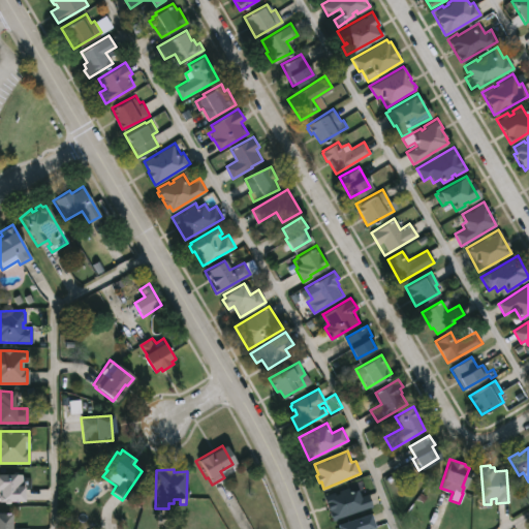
[(0,474),(21,474),(22,501),(6,501),(6,504),(0,504),(0,474)]
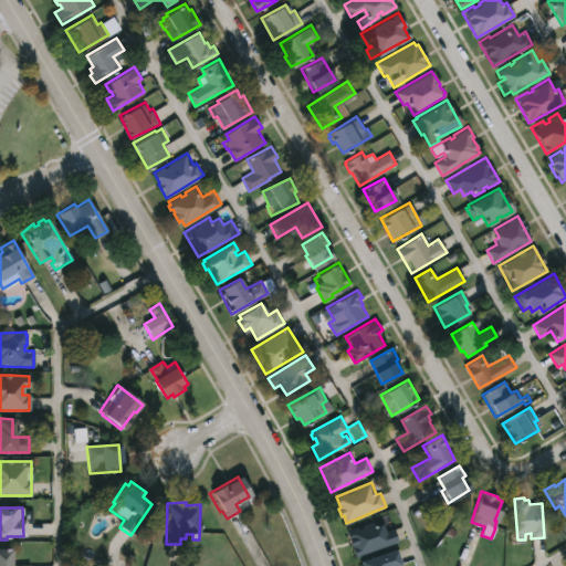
[(374,521),(376,526),(384,523),(387,532),(396,528),(400,542),(357,557),(347,531),(374,521)]
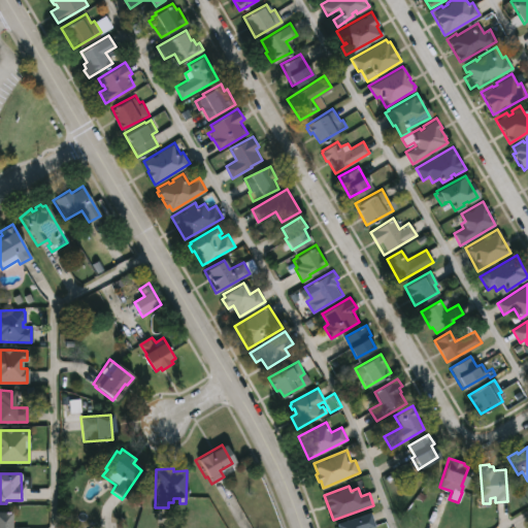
[(368,527),(334,527),(336,526),(335,524),(369,513),(373,526),(368,527)]
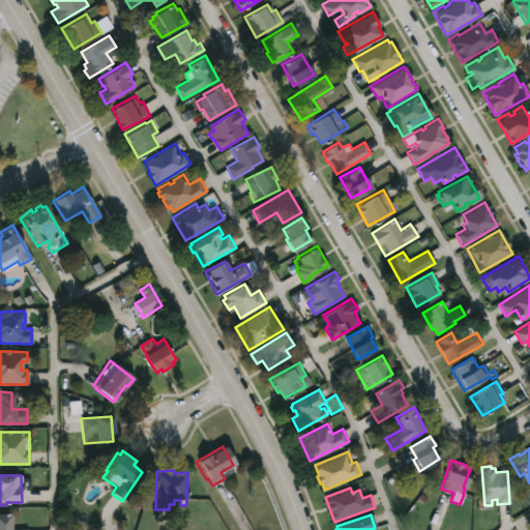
[(0,529),(0,516),(11,516),(11,529),(0,529)]
